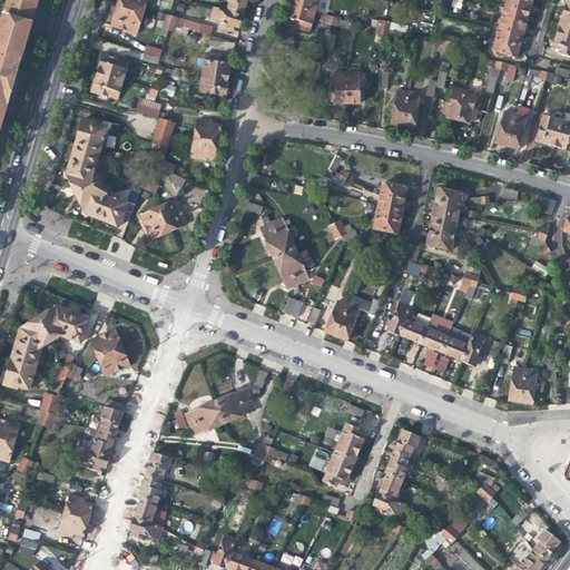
[(8,0),(0,26),(0,124),(37,0),(8,0)]
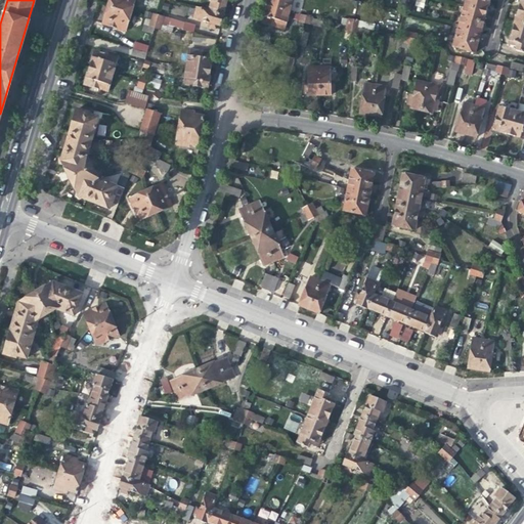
[(108,0),(107,7),(129,13),(133,0),(108,0)]
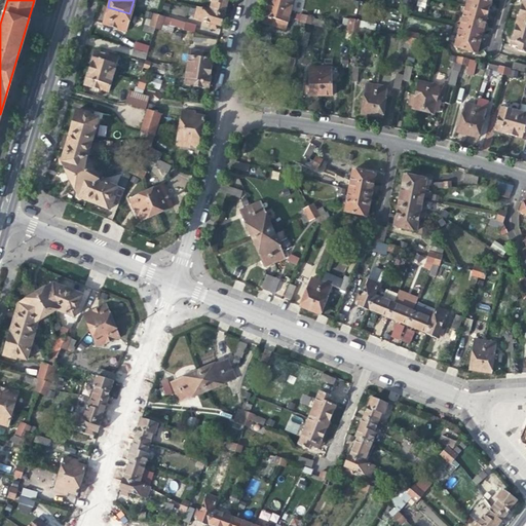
[(212,1),(209,11),(223,15),(226,4),(227,0),(210,0),(210,1),(212,1)]
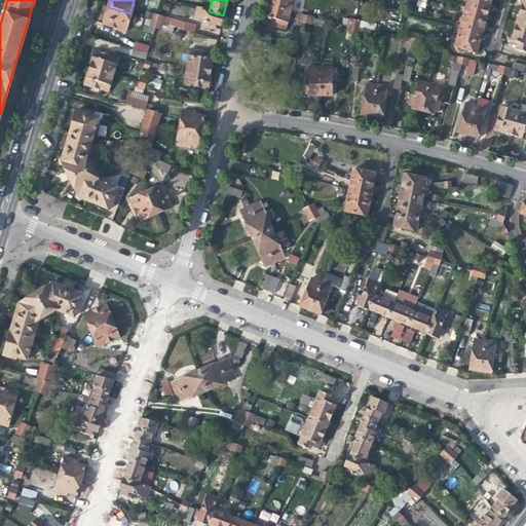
[(267,0),(265,6),(289,13),(292,0),(267,0)]
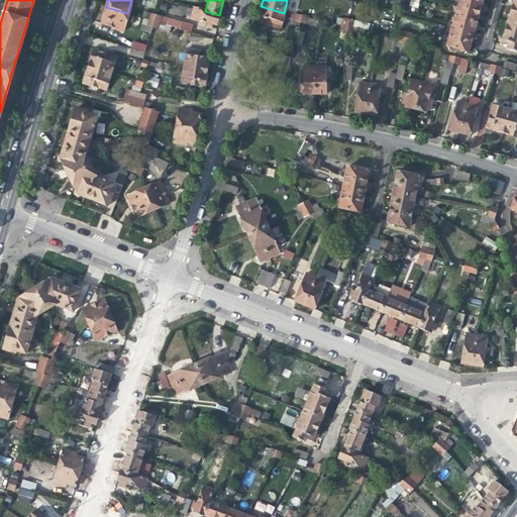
[(418,9),(419,0),(410,0),(410,8),(418,9)]
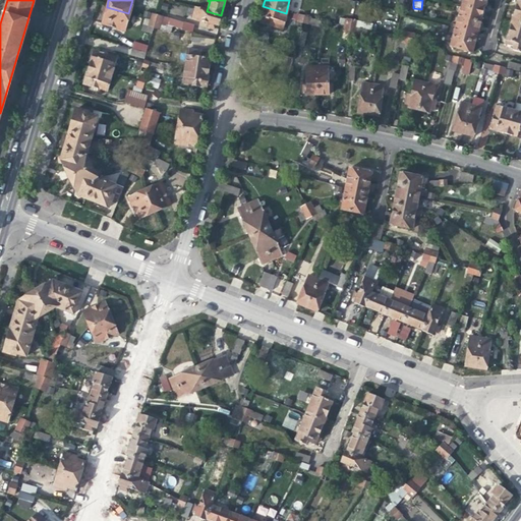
[(483,8),(484,3),(475,0),(461,0),(460,7),(481,13),(483,8)]
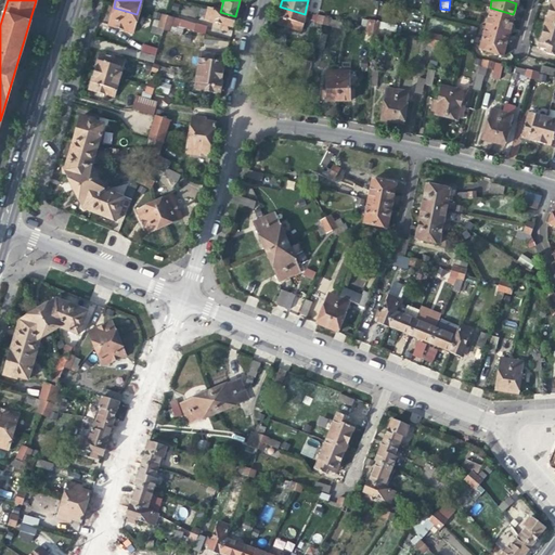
[(554,0),(550,0),(544,22),(554,24),(554,0)]
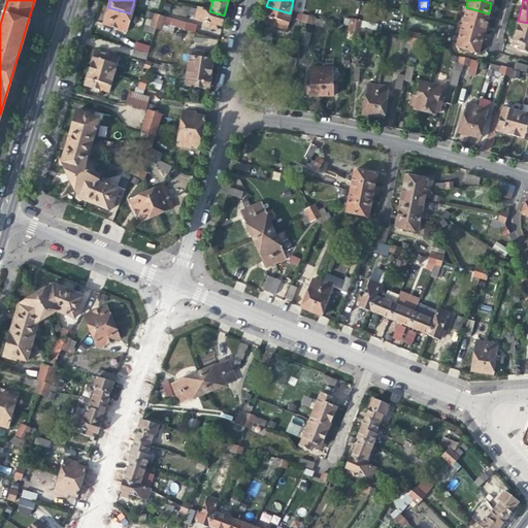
[(173,14),(191,14),(191,5),(173,5),(173,14)]
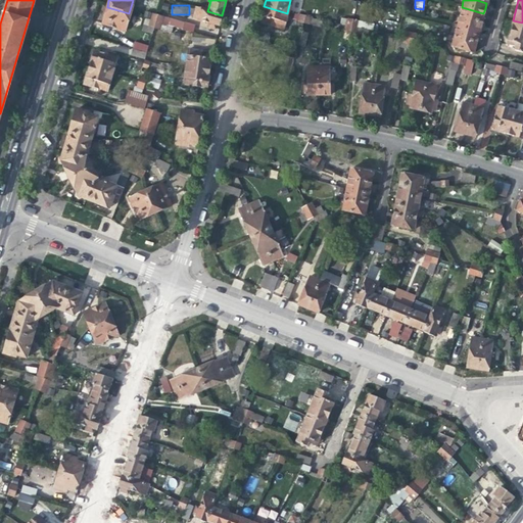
[(283,29),(287,13),(264,6),(262,15),(259,22),(283,29)]
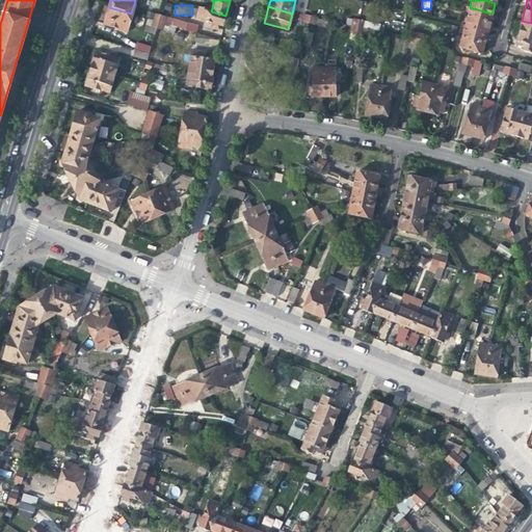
[(126,31),(131,14),(109,7),(106,17),(103,25),(126,31)]
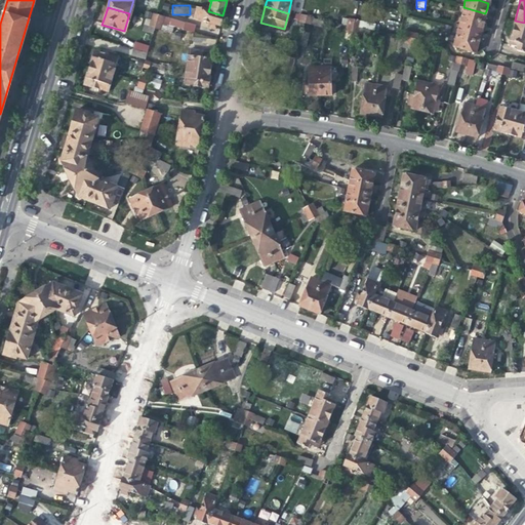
[(220,23),(223,15),(208,11),(196,7),(192,18),(209,23),(208,27),(215,29),(215,25),(219,26),(220,23)]
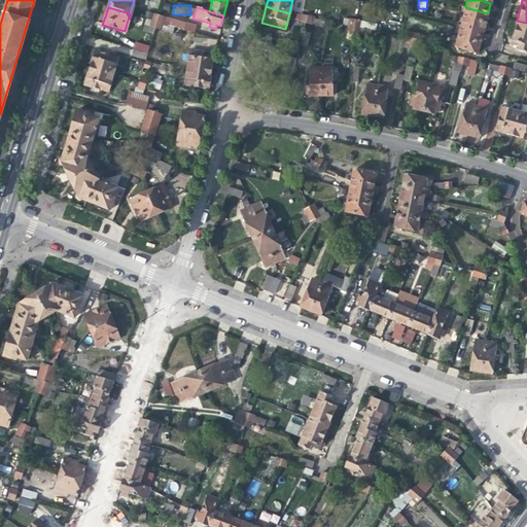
[(486,18),(487,13),(465,7),(462,16),(484,23),(486,18)]
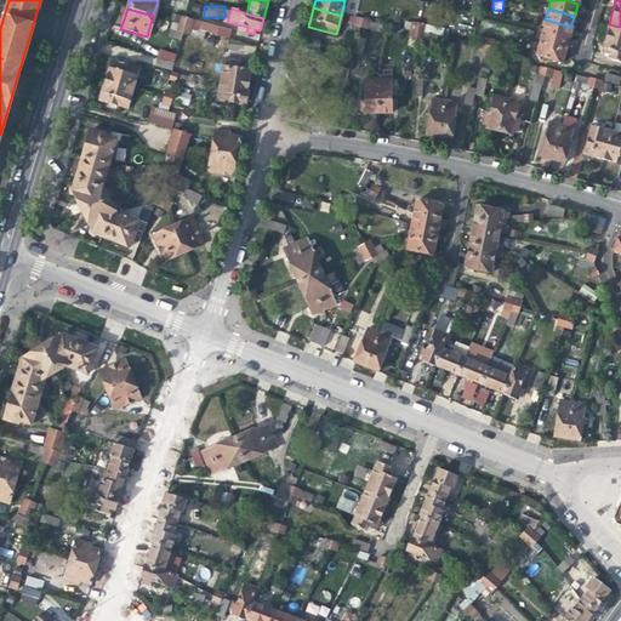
[(545,20),(542,32),(568,39),(569,34),(570,27),(545,20)]
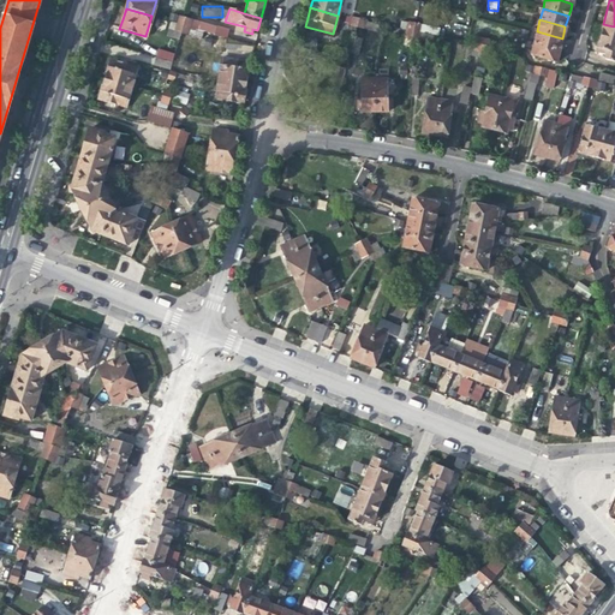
[(199,30),(215,35),(218,28),(202,23),(199,30)]
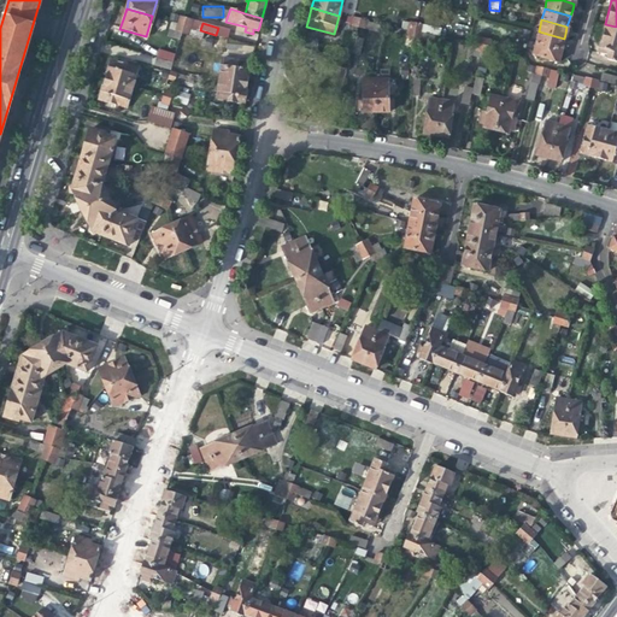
[(616,60),(616,27),(605,24),(599,48),(598,51),(607,54),(607,57),(606,58),(616,60)]
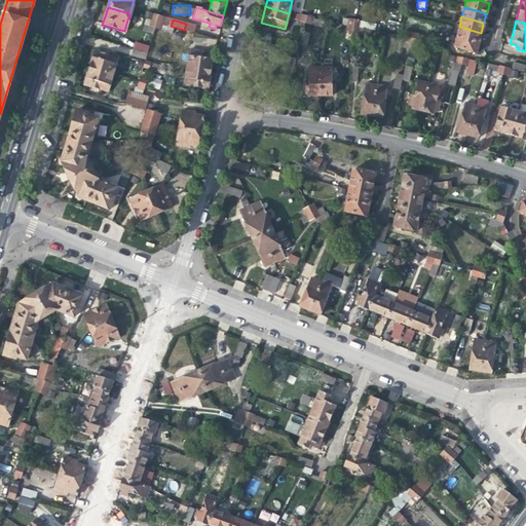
[(479,38),(481,33),(459,27),(458,29),(456,37),(478,43),(479,38)]
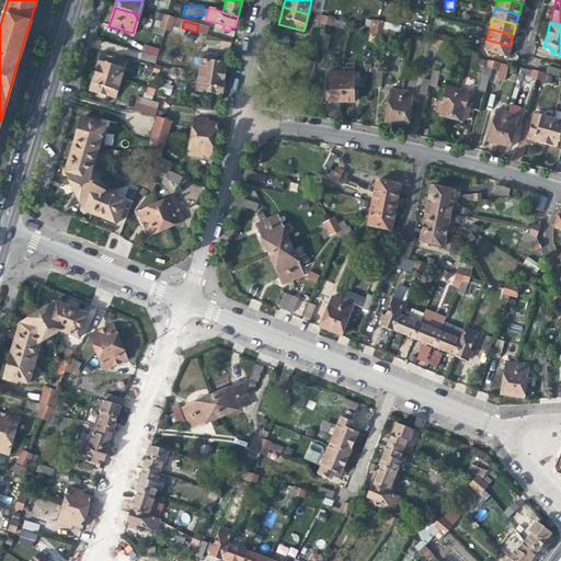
[(330,37),(324,36),(320,49),(325,50),(330,37)]
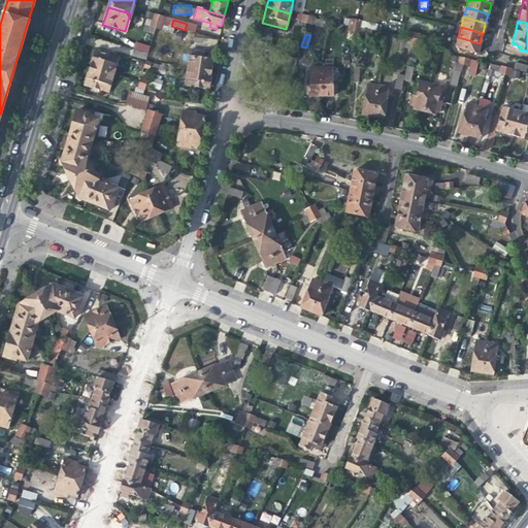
[(479,44),(480,43),(458,37),(455,47),(471,52),(476,54),(479,44)]
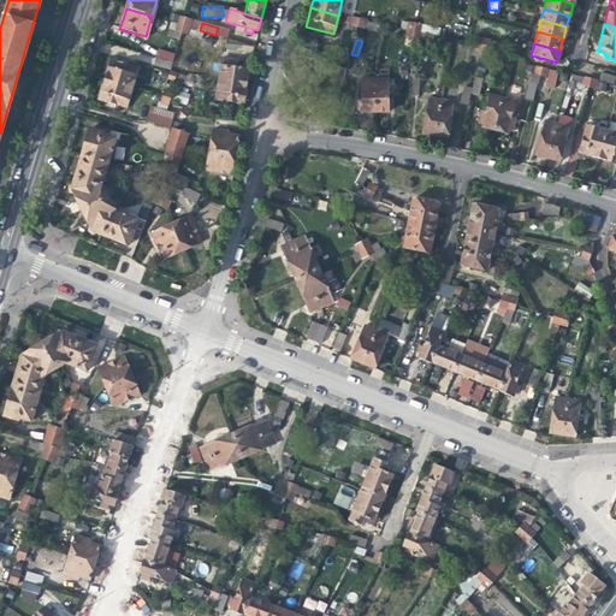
[(171,61),(175,51),(157,46),(154,55),(171,61)]
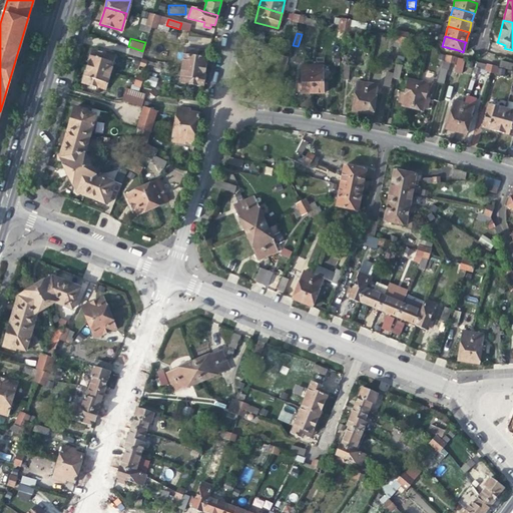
[(249,39),(248,46),(261,49),(264,42),(249,39)]
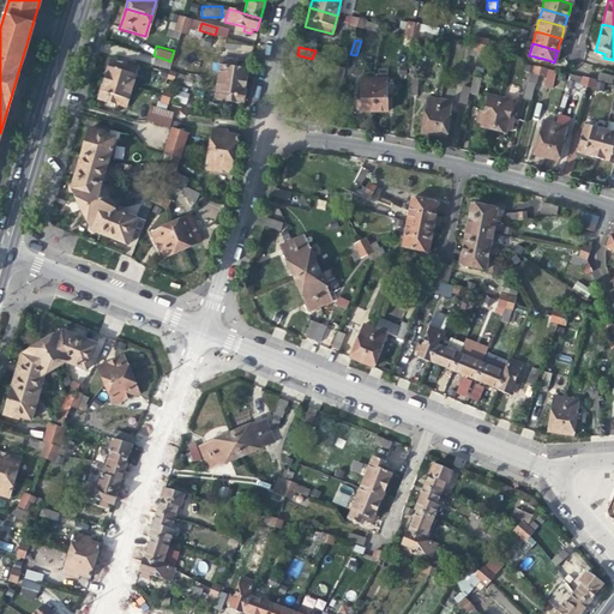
[(222,58),(218,79),(246,83),(247,77),(250,62),(222,58)]
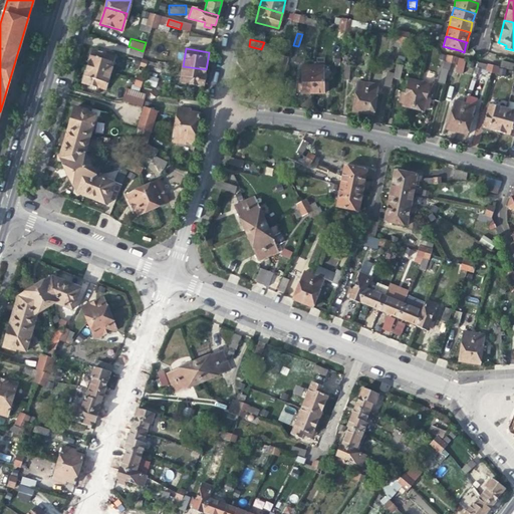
[(513,58),(513,55),(513,50),(505,48),(504,56),(513,58)]
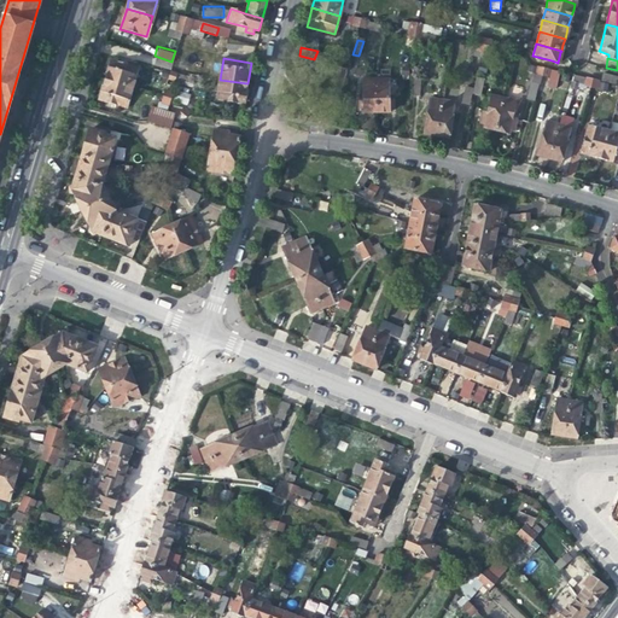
[(155,59),(152,66),(167,70),(169,63),(155,59)]
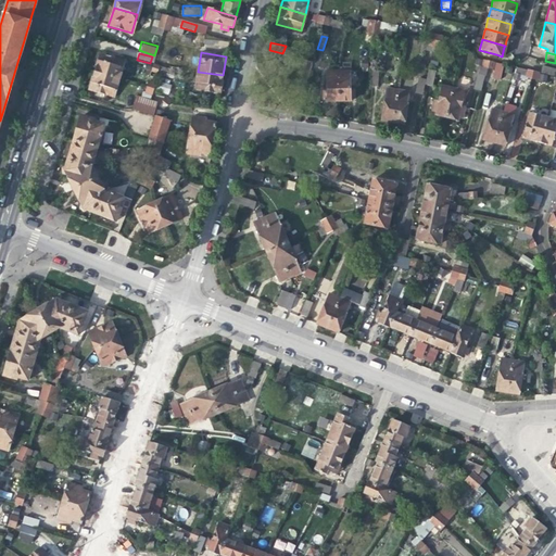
[(97,63),(95,72),(118,78),(124,62),(100,54),(97,63)]
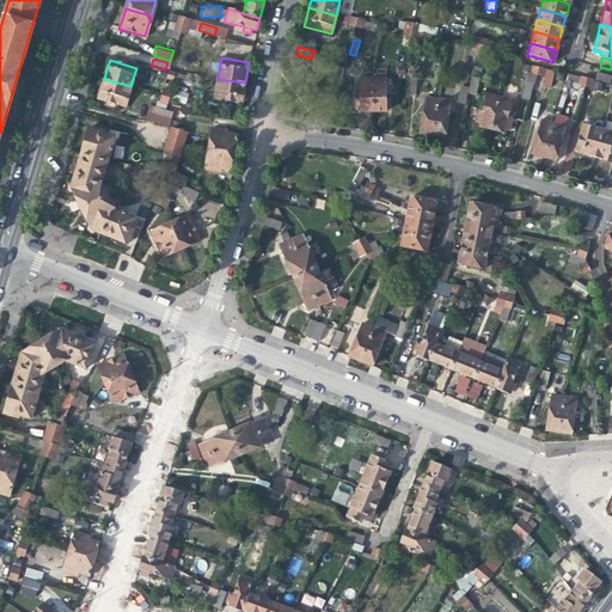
[(554,72),(538,68),(536,78),(540,79),(539,86),(549,87),(554,72)]
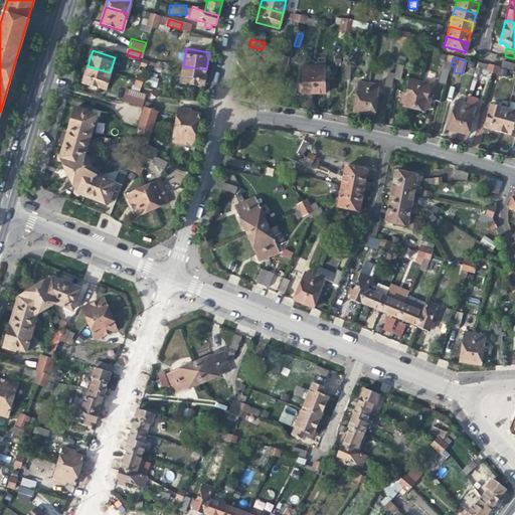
[(501,68),(506,69),(514,71),(514,68),(514,63),(502,61),(501,68)]
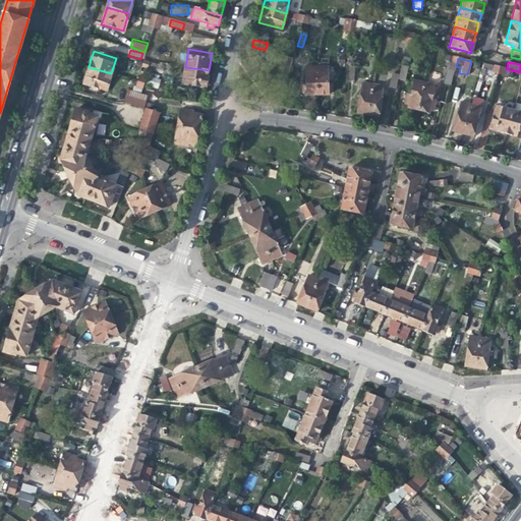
[(401,65),(398,78),(404,80),(407,66),(401,65)]
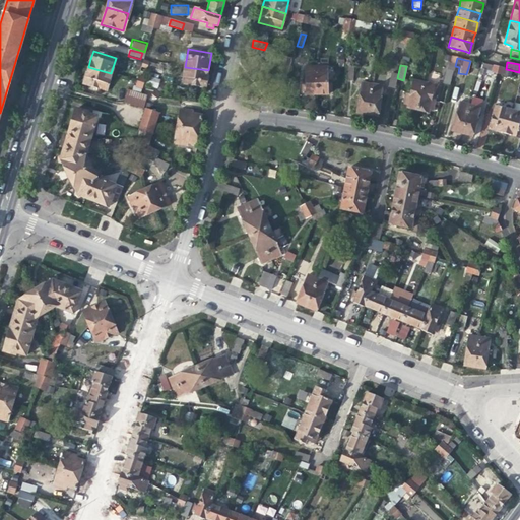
[(105,91),(111,73),(88,67),(85,75),(83,84),(105,91)]
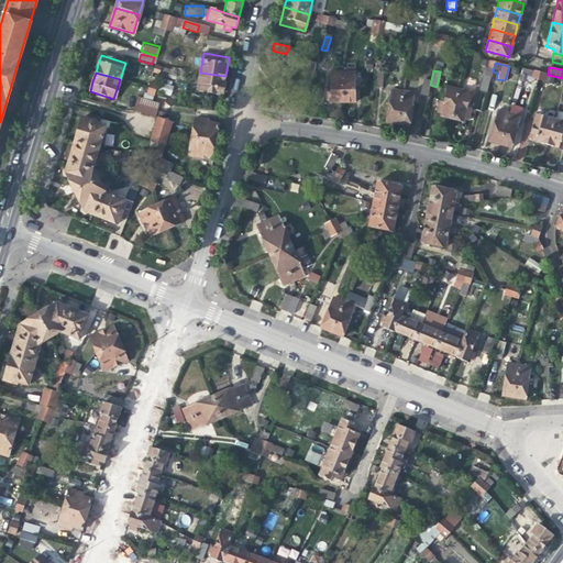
[(223,89),(225,76),(200,73),(197,90),(222,95),(223,89)]
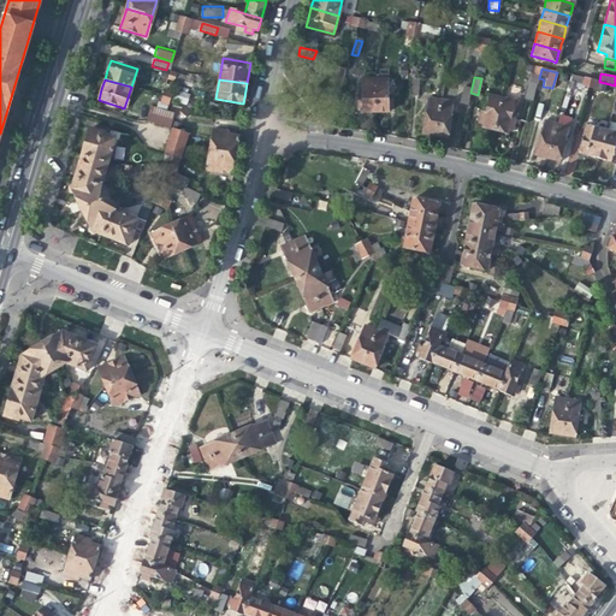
[(365,112),(374,112),(374,80),(362,80),(362,100),(357,100),(357,108),(362,108),(362,112),(365,112)]
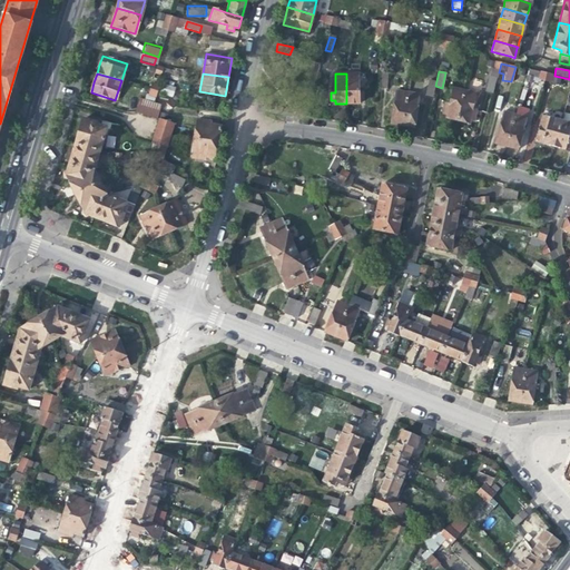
[(359,74),(346,74),(346,104),(355,104),(359,104),(359,99),(362,99),(362,91),(359,91),(359,74)]
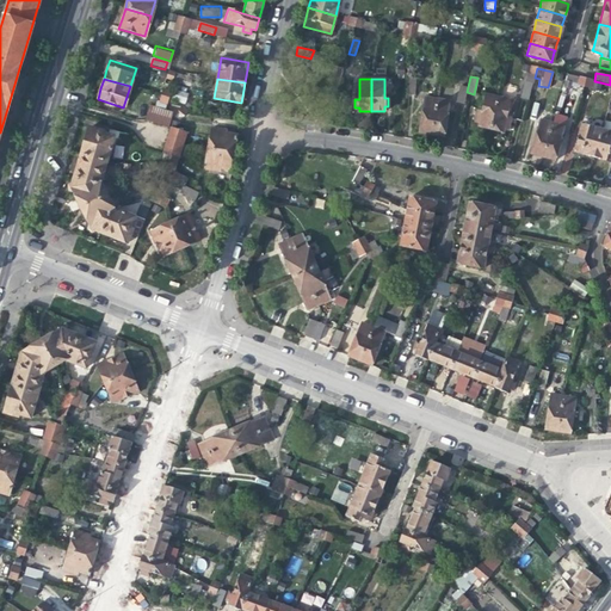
[(460,86),(456,102),(463,103),(466,87),(460,86)]
